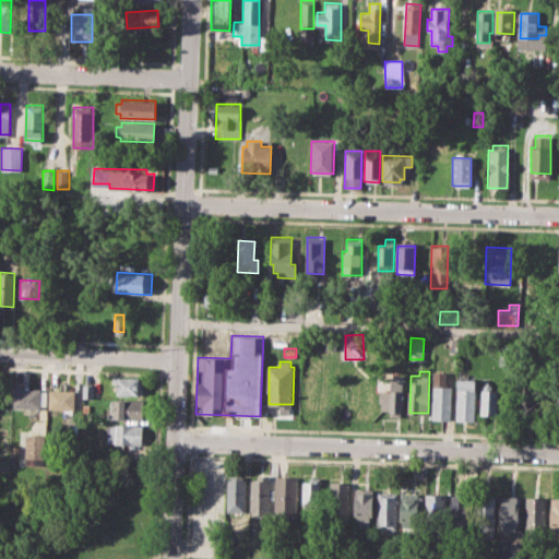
[(433,418),(435,371),(444,371),(444,385),(452,385),(451,419),(433,418)]
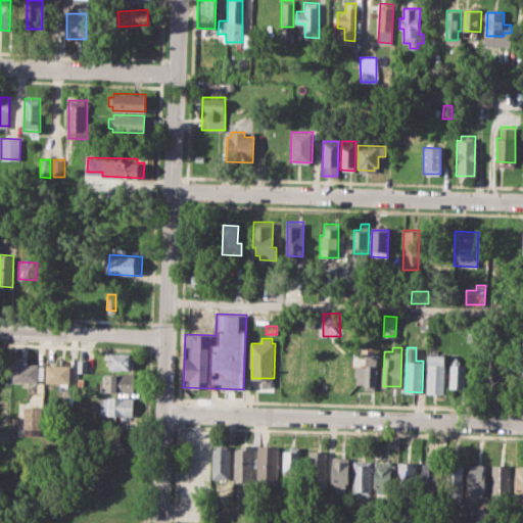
[(281,349),(298,349),(298,385),(280,385),(281,349)]
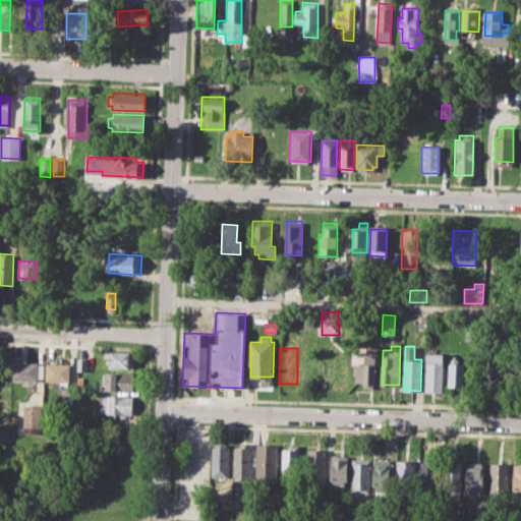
[(354,364),(364,364),(364,350),(374,350),(374,388),(362,388),(362,383),(353,383),(354,364)]
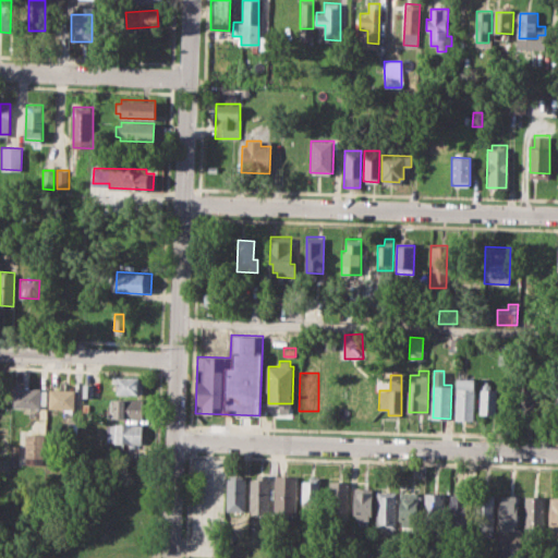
[(117,376),(144,377),(144,396),(117,395),(117,376)]
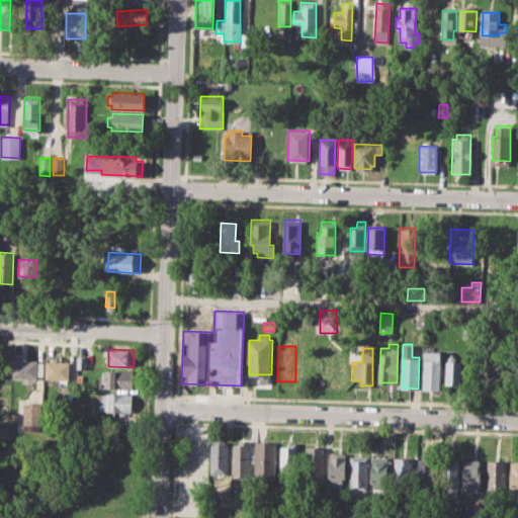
[(422,350),(440,350),(440,390),(422,390),(422,350)]
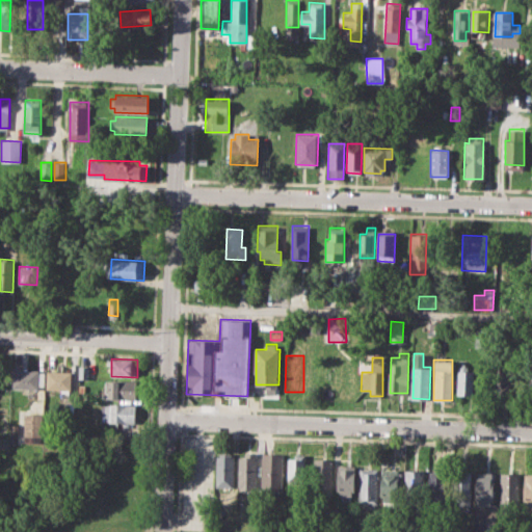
[(78,366),(89,366),(88,379),(77,379),(78,366)]
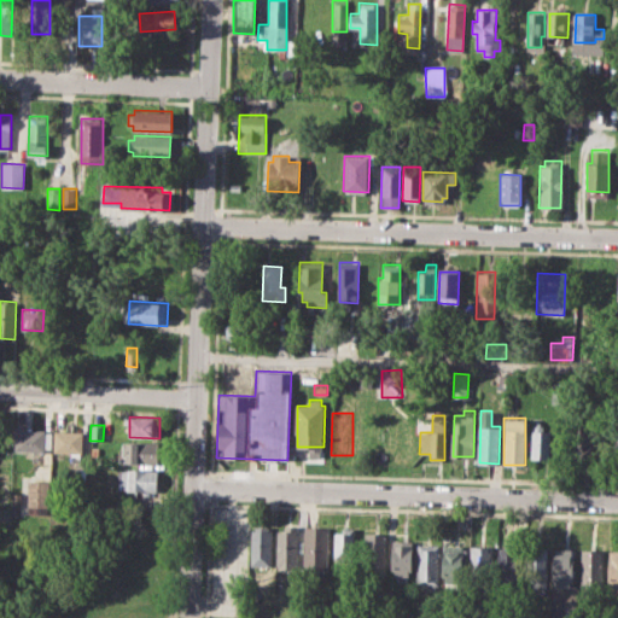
[(532,425),(547,426),(547,431),(554,431),(553,460),(530,459),(532,425)]
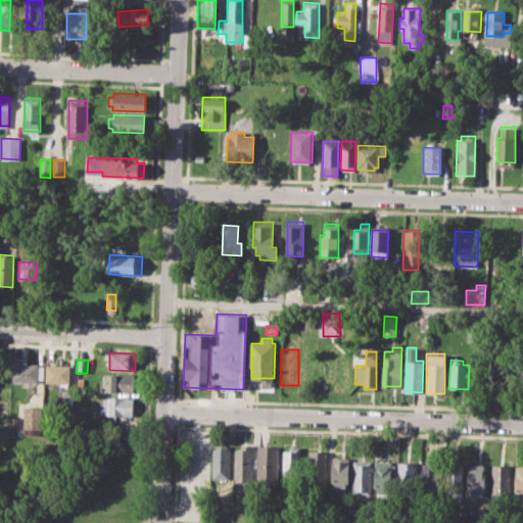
[(488,360),(506,360),(505,391),(487,390),(488,360)]
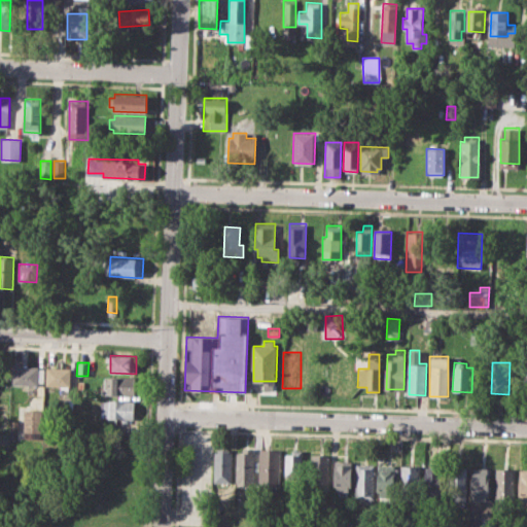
[(12,365),(38,365),(37,369),(44,369),(43,382),(38,382),(38,385),(12,385),(12,365)]
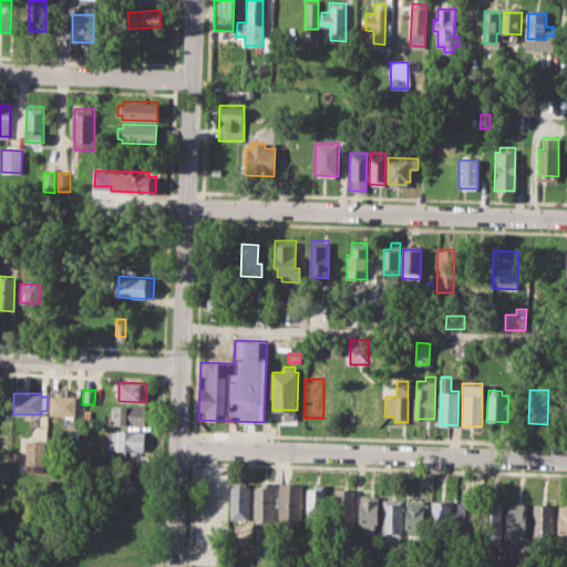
[(50,394),(76,395),(76,415),(50,414),(50,394)]
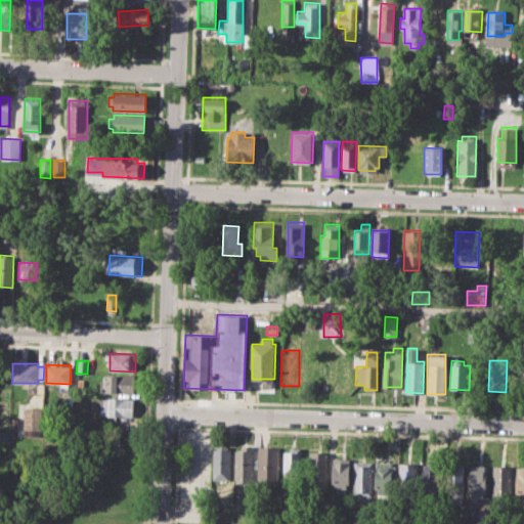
[(105,373),(137,374),(136,394),(107,392),(108,386),(104,386),(105,373)]
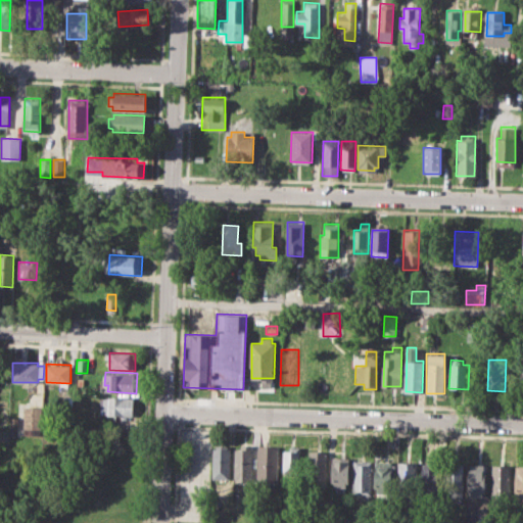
[(100,396),(134,397),(134,416),(99,414),(100,396)]
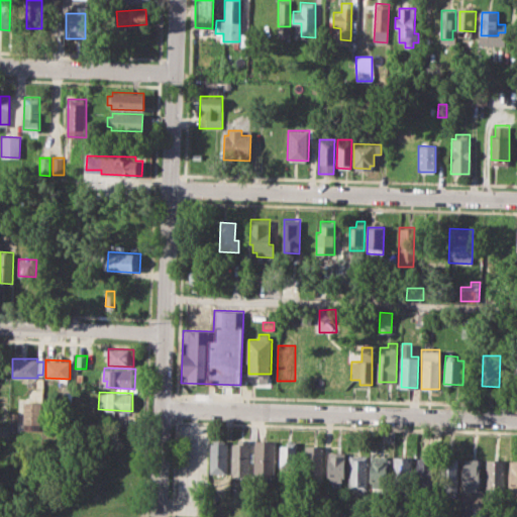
[(23,402),(42,402),(42,430),(23,430),(23,402)]
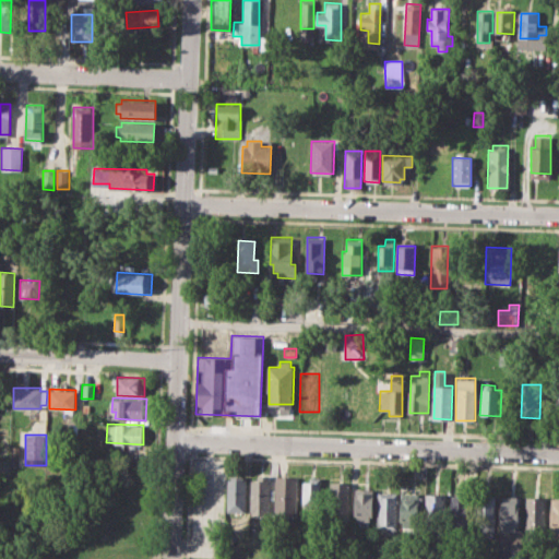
[(249,515),(249,479),(258,479),(258,475),(271,475),(271,515),(249,515)]
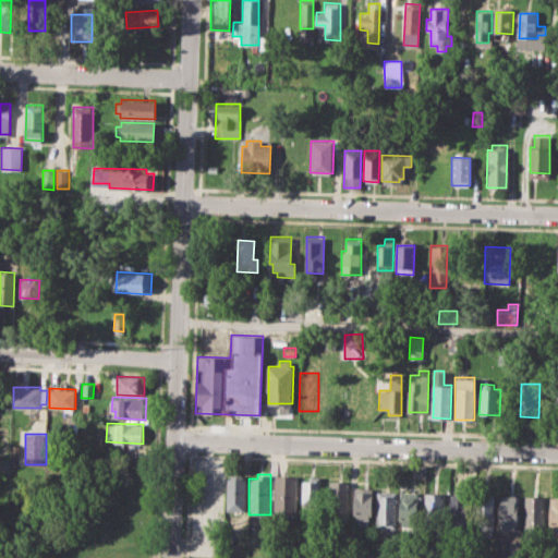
[(227,475),(244,475),(243,511),(226,510),(227,475)]
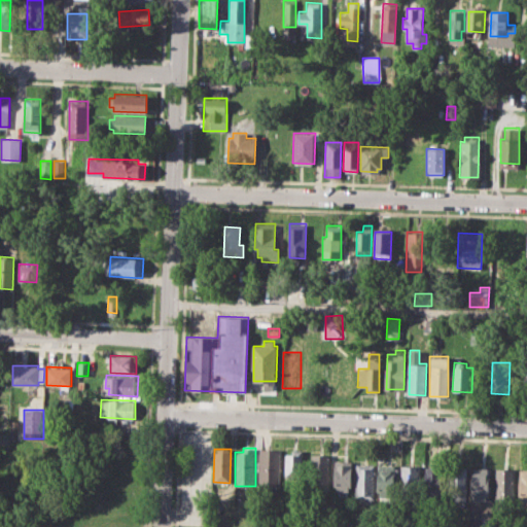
[(285,485),(286,454),(291,454),(291,449),(304,449),(304,485),(285,485)]
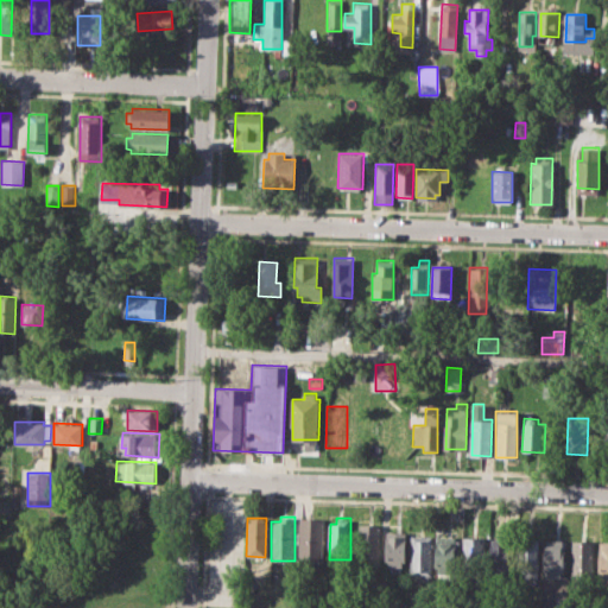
[(298,559),(299,519),(323,519),(322,559),(298,559)]
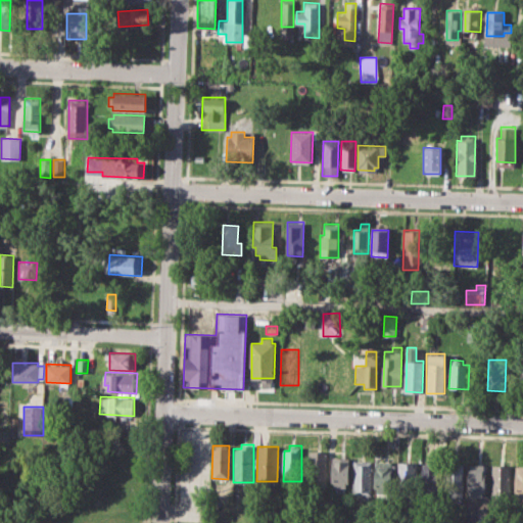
[(307,487),(308,453),(327,453),(327,484),(324,484),(324,490),(312,490),(312,487),(307,487)]
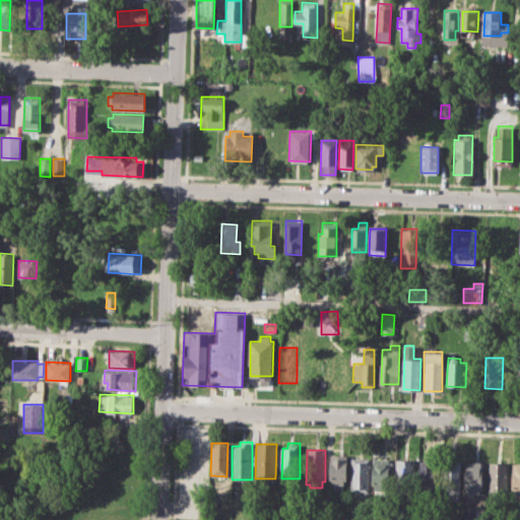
[(332,483),(332,478),(329,478),(330,454),(347,454),(347,479),(343,479),(343,484),(332,483)]
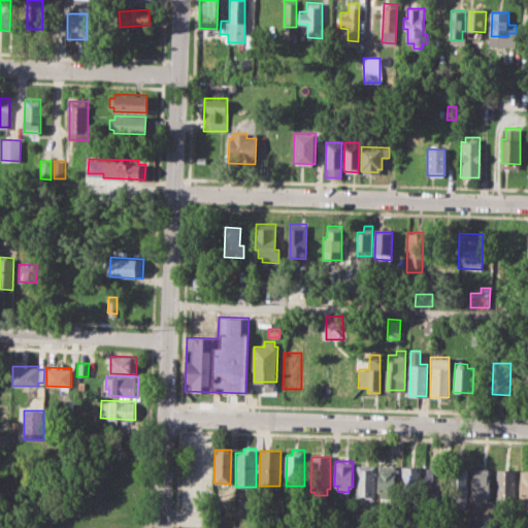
[(356,500),(357,465),(375,465),(374,500),(356,500)]
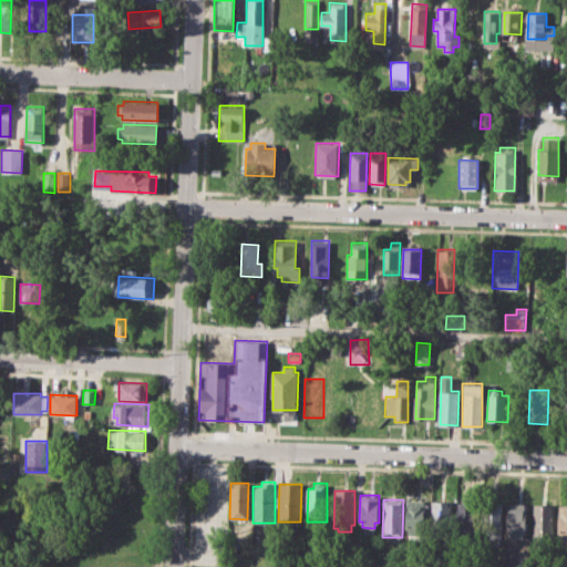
[(405,527),(406,500),(426,501),(425,537),(410,537),(410,527),(405,527)]
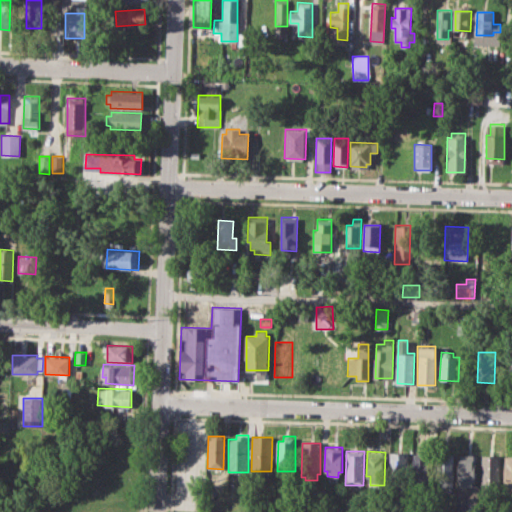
[(389,483),(390,452),(408,452),(407,484),(389,483)]
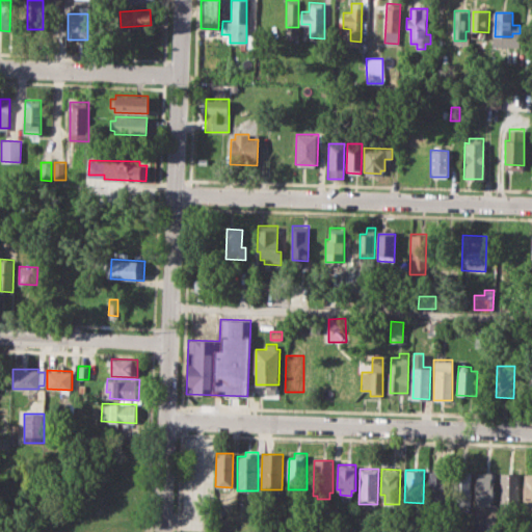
[(428,503),(429,471),(449,471),(448,503),(428,503)]
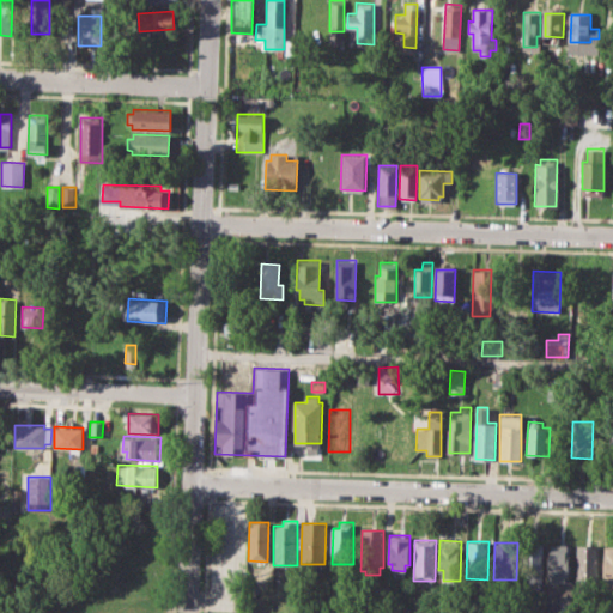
[(525,581),(525,542),(544,542),(544,581),(525,581)]
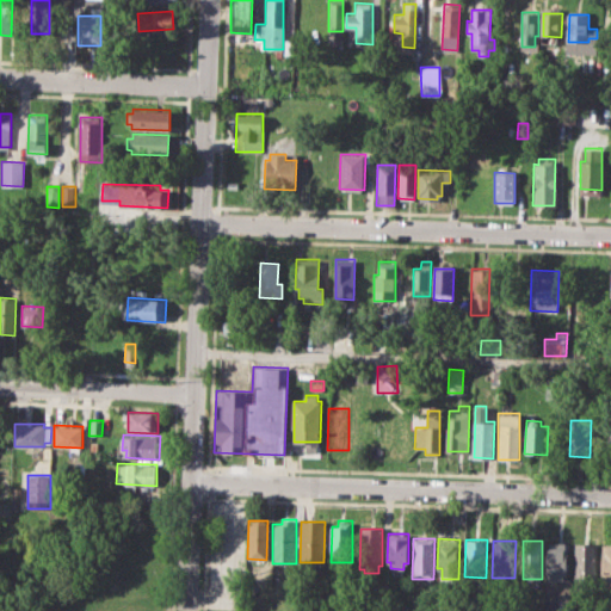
[(548,580),(548,542),(567,542),(567,580),(548,580)]
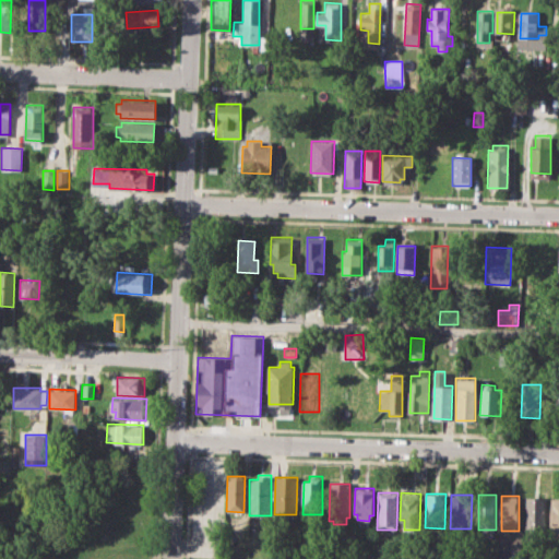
[(526,532),(527,497),(546,497),(546,532),(526,532)]
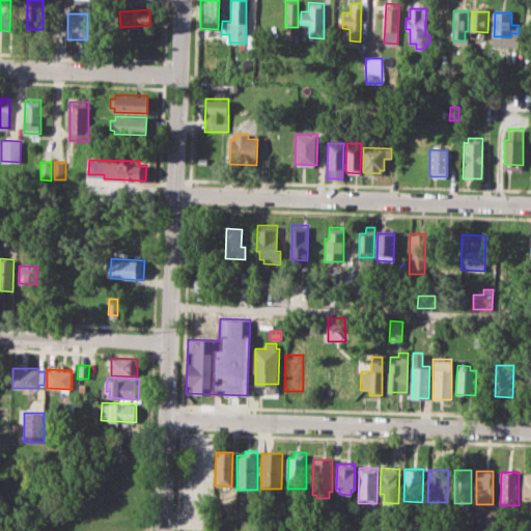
[(530,504),(530,473),(523,473),(522,504),(530,504)]
